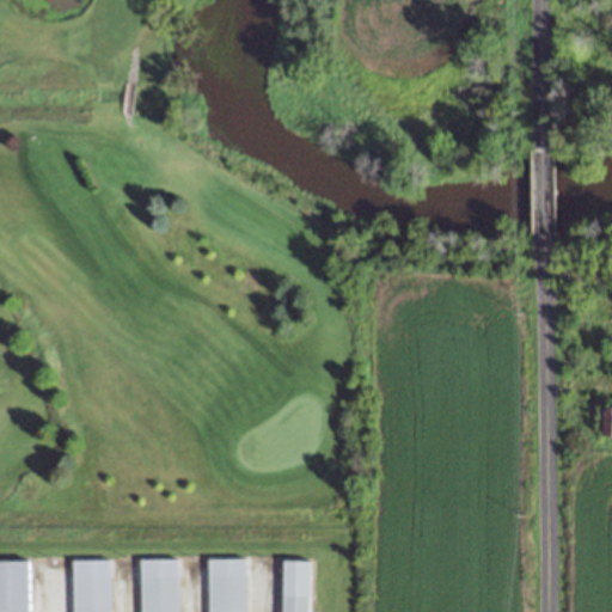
[(600,435),(611,435),(611,407),(601,407),(600,435)]
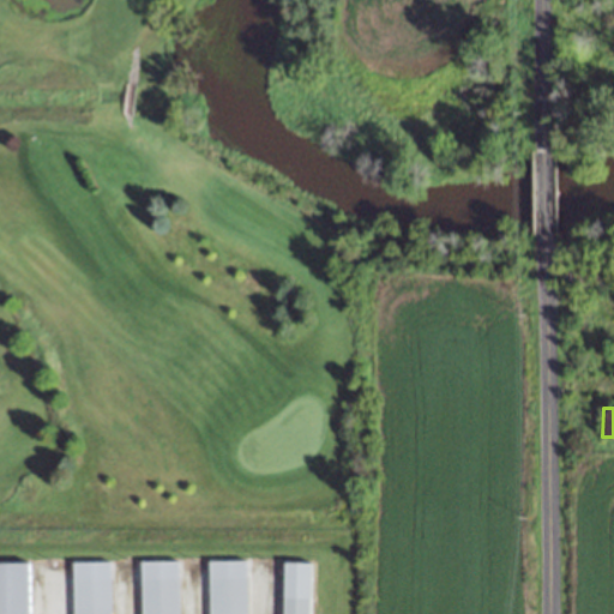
[(245,613),(245,560),(206,560),(205,613),(245,613)]
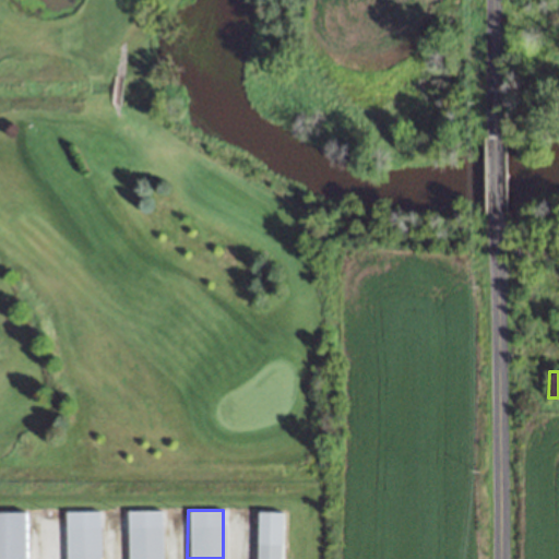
[(98,558),(99,511),(64,511),(64,558),(98,558)]
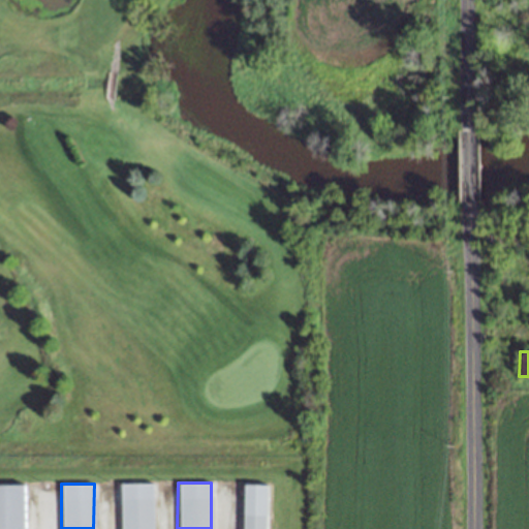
[(151,528),(152,484),(119,484),(119,528),(151,528)]
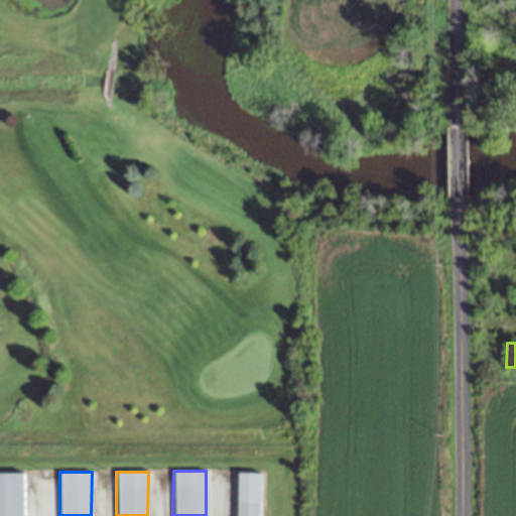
[(258,515),(259,473),(236,473),(235,515),(258,515)]
